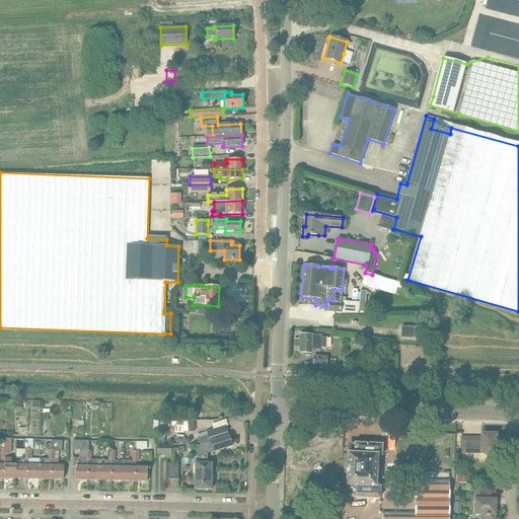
[(247,286),(231,287),(232,295),(231,295),(232,311),(248,310),(247,286)]
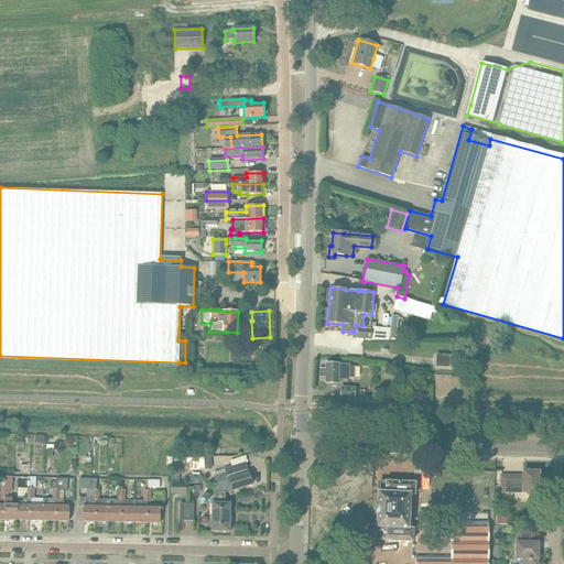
[(357,333),(357,338),(364,339),(371,339),(388,342),(389,331),(372,329),(357,328),(357,333)]
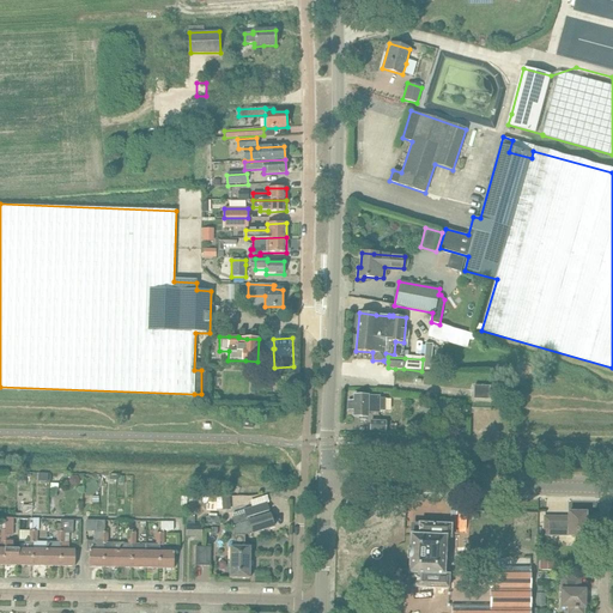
[(495,387),(474,386),(474,399),(495,400),(495,387)]
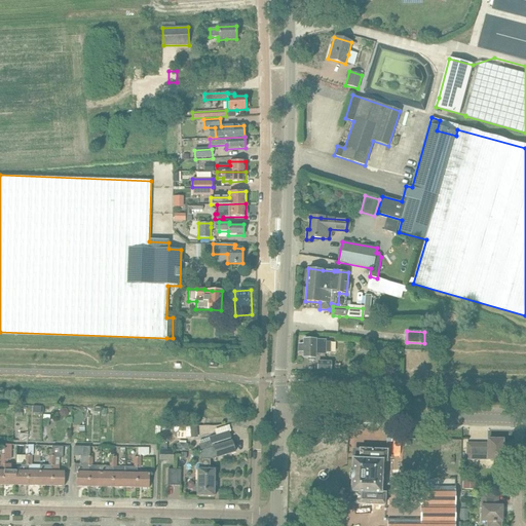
[(315,340),(314,339),(304,339),(304,344),(299,344),(299,351),(304,351),(303,357),(315,358),(315,353),(325,353),(326,342),(315,342),(315,340)]
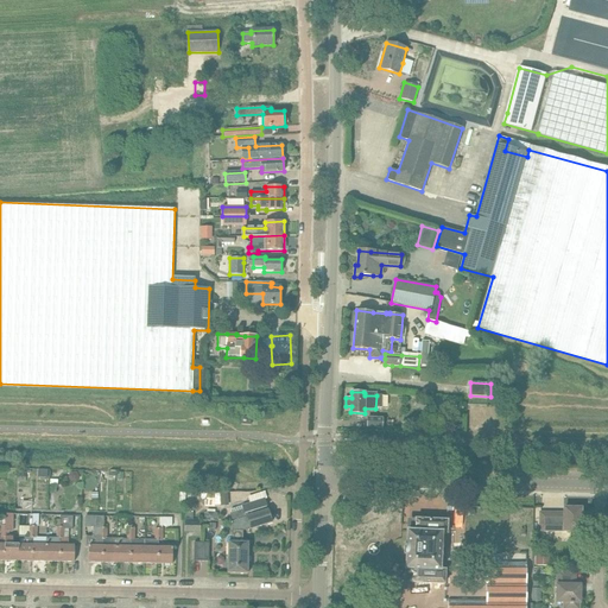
[(379,394),(379,405),(391,405),(391,396),(379,394)]
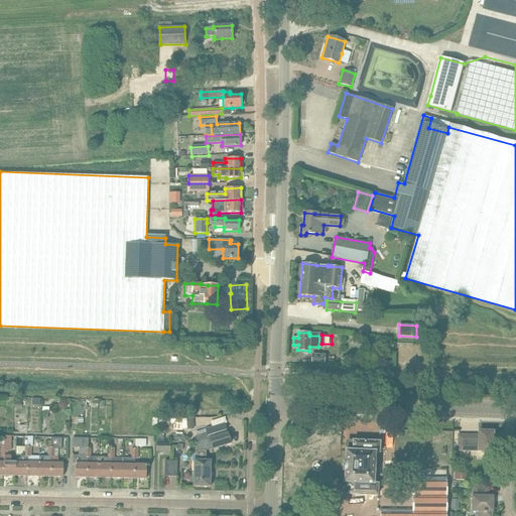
[(325,363),(325,355),(312,355),(311,363),(325,363)]
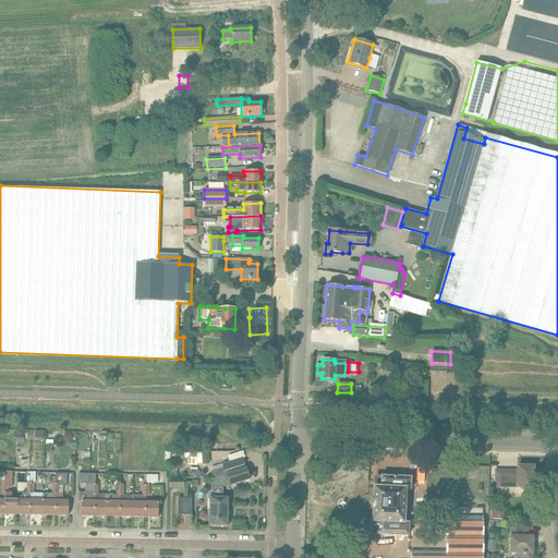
[(209,451),(197,452),(197,462),(209,462),(209,451)]
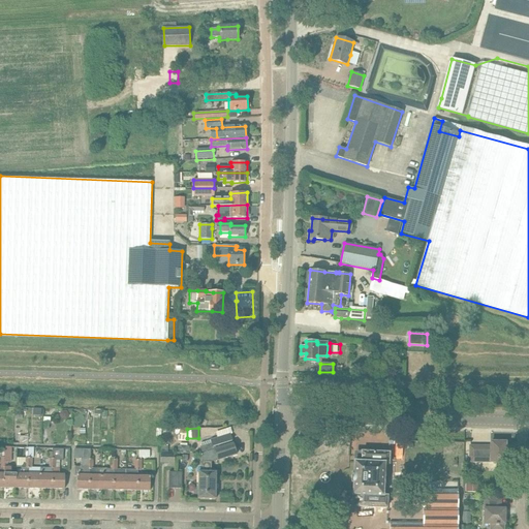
[(211,440),(200,443),(201,446),(204,453),(209,450),(212,462),(218,460),(218,461),(237,455),(234,444),(230,434),(211,440)]
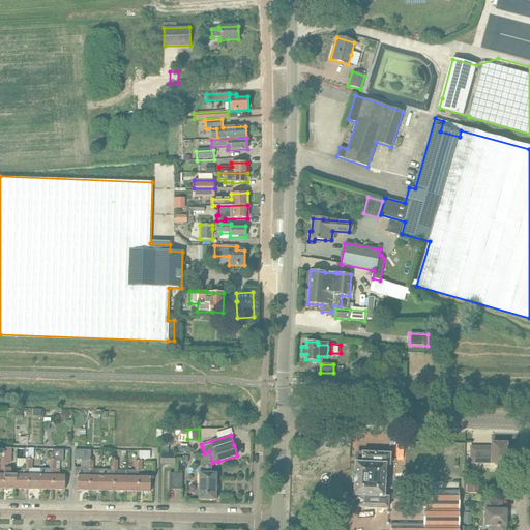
[(506,449),(506,443),(492,443),(492,449),(488,449),(488,447),(471,447),(471,462),(492,463),(506,463),(506,452),(508,452),(508,449),(506,449)]
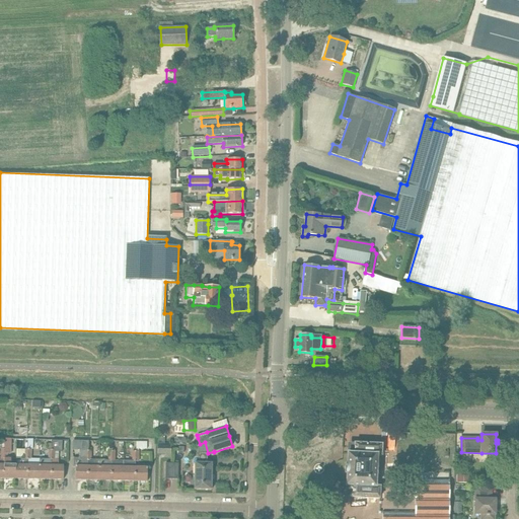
[(87,480),(88,450),(88,441),(82,441),(81,449),(79,449),(79,458),(74,457),(73,466),(75,466),(75,480),(87,480)]
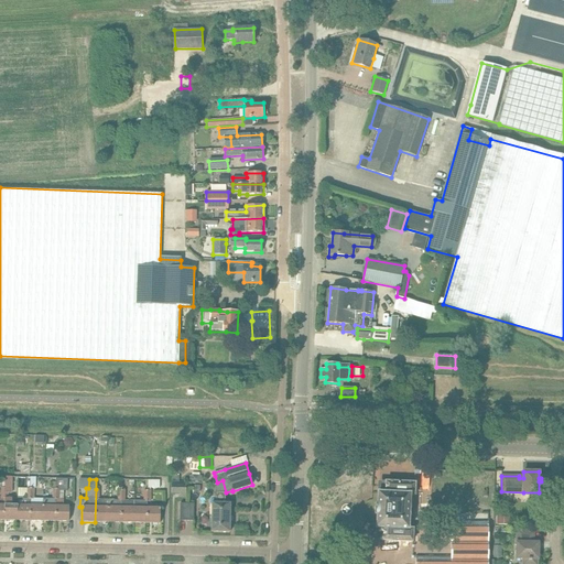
[(212,521),(210,532),(229,532),(230,503),(225,503),(225,492),(226,492),(223,480),(217,483),(215,483),(216,484),(215,503),(212,503),(212,521)]
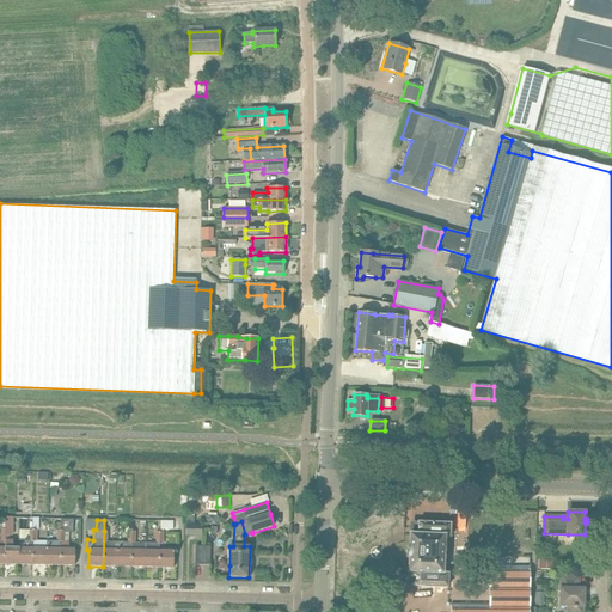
[(450,538),(450,536),(451,524),(418,522),(417,534),(410,534),(408,574),(416,574),(415,586),(427,586),(447,587),(448,574),(444,574),(445,538),(450,538)]
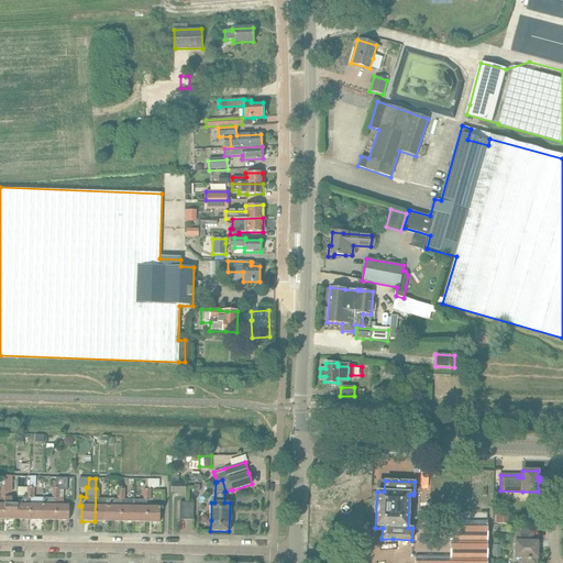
[(186,493),(186,484),(170,484),(170,493),(186,493)]
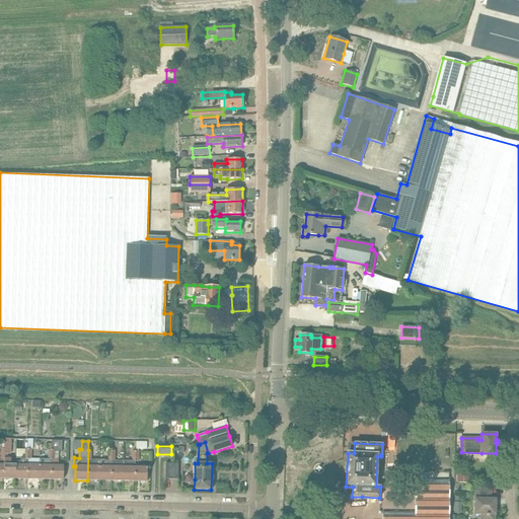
[(49,460),(40,460),(40,479),(52,479),(52,450),(49,450),(49,460)]
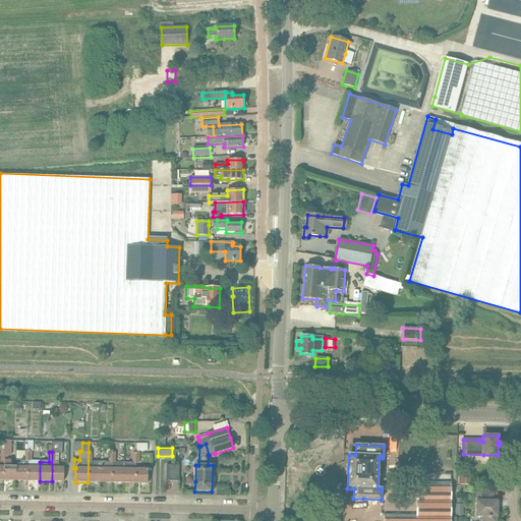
[(52,452),(52,481),(63,481),(64,467),(58,467),(58,461),(55,461),(55,452),(52,452)]
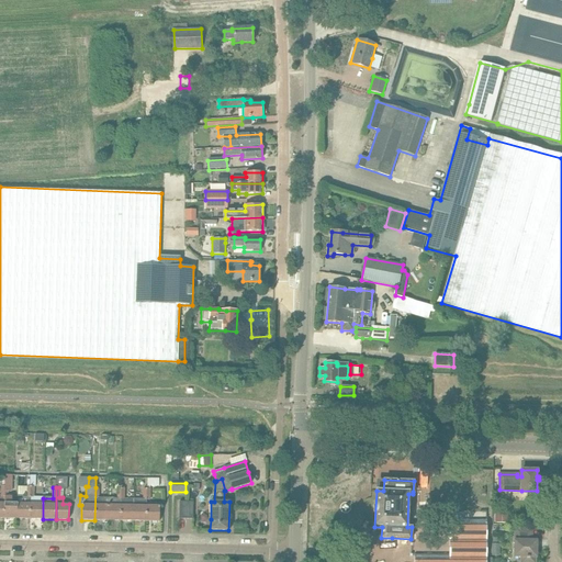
[(99,487),(96,487),(94,520),(108,520),(108,498),(99,498),(99,487)]
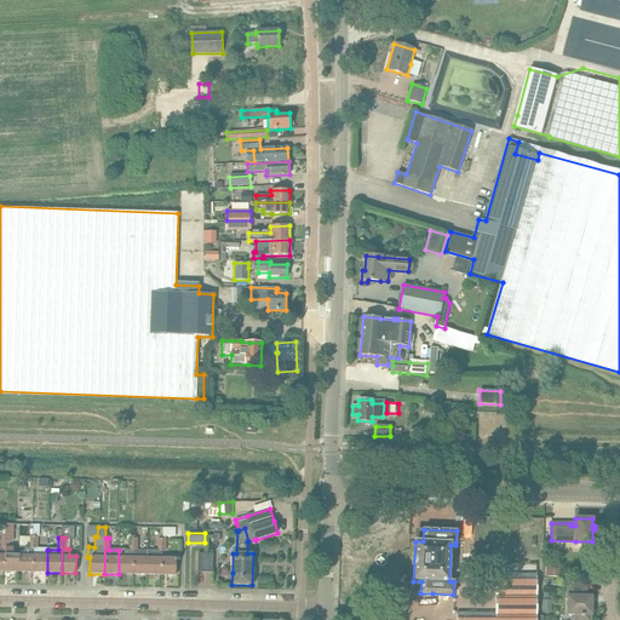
[(130,550),(119,550),(119,574),(133,574),(133,539),(130,538),(130,550)]
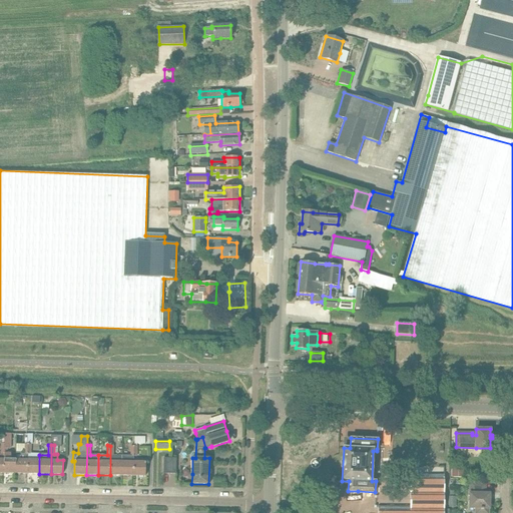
[(110,446),(110,475),(121,475),(122,455),(114,455),(114,446),(110,446)]
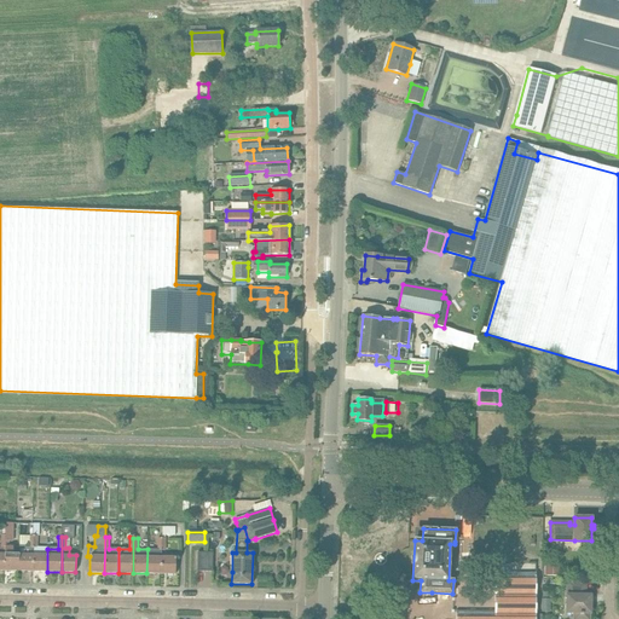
[(158,550),(148,549),(146,573),(161,574),(161,557),(161,550),(162,538),(158,538),(158,550)]
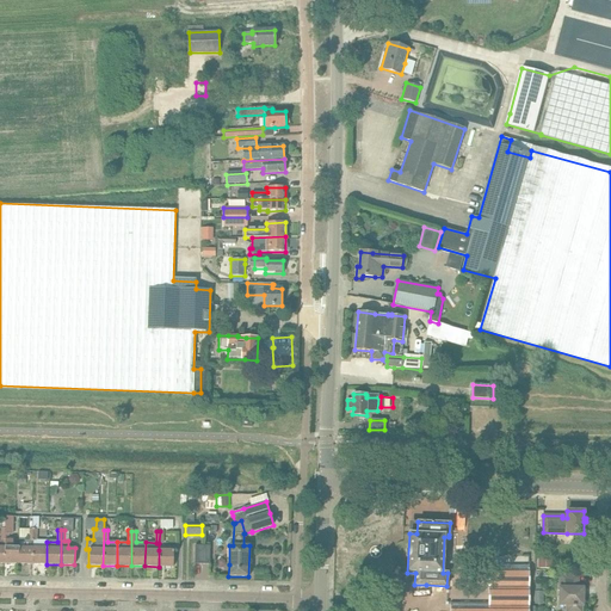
[(18,563),(19,541),(8,541),(5,541),(5,547),(5,563),(18,563)]
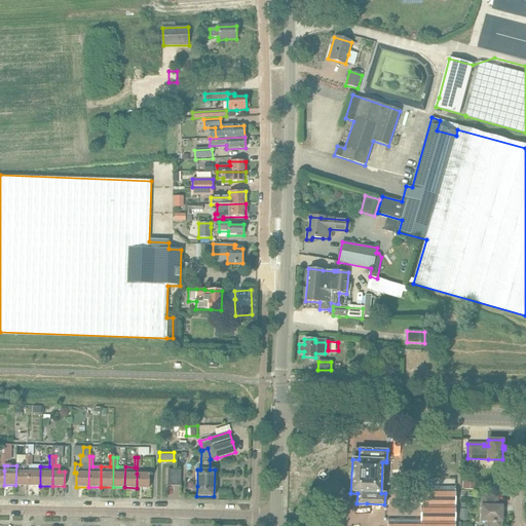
[(16,465),(15,485),(28,486),(29,465),(26,465),(16,465)]
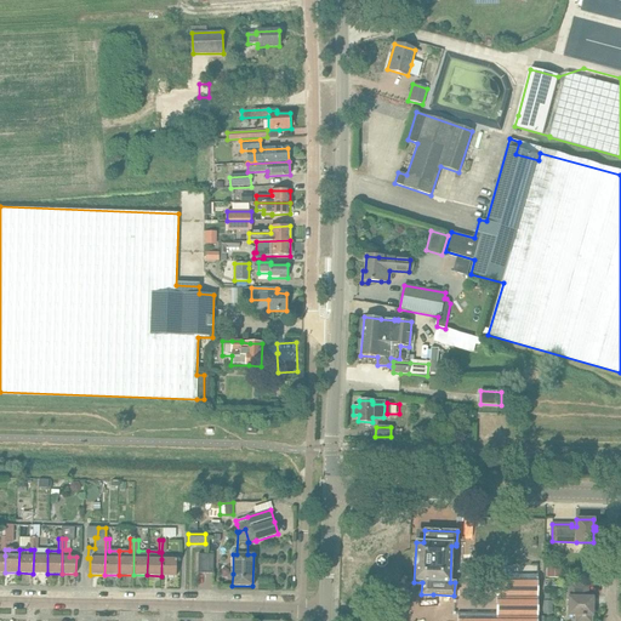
[(38,550),(34,550),(33,574),(47,574),(47,551),(38,550)]
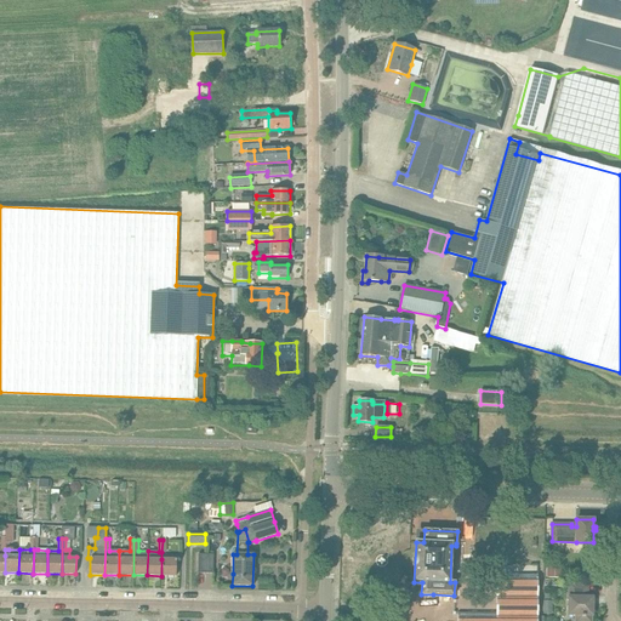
[(198,573),(214,574),(214,554),(198,554),(198,573)]
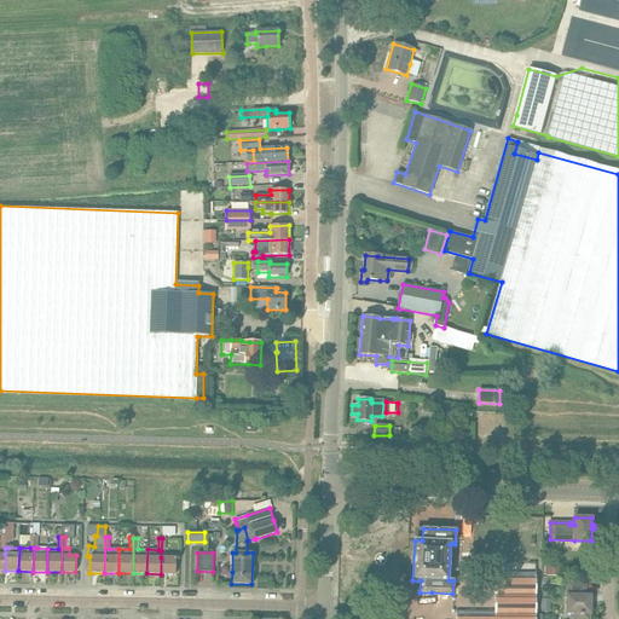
[(161,557),(161,574),(175,574),(175,557),(161,557)]
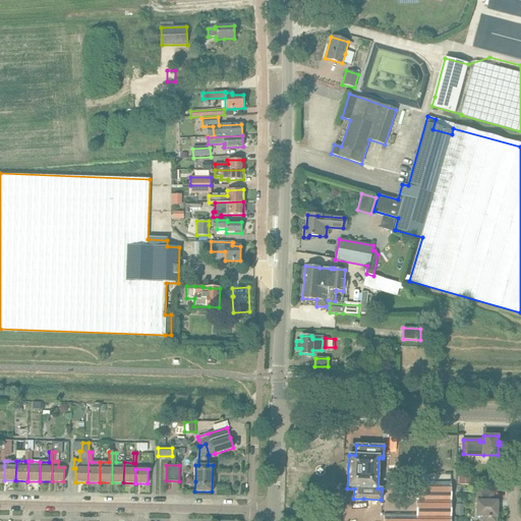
[(416,515),(384,515),(384,520),(450,520),(451,482),(416,482),(416,515)]
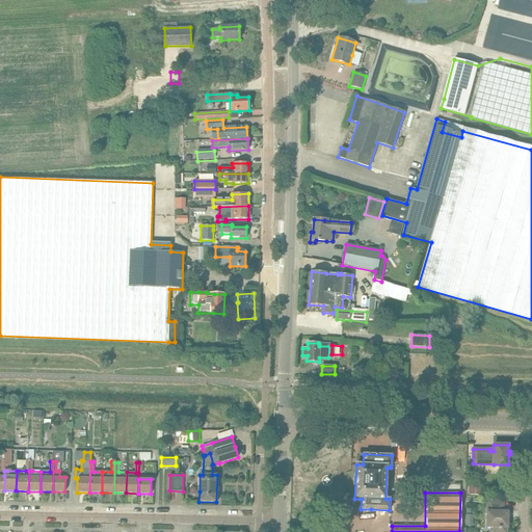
[(493,531),(506,531),(507,527),(507,512),(501,512),(501,508),(503,508),(503,501),(488,501),(487,512),(487,527),(494,527),(493,531)]
